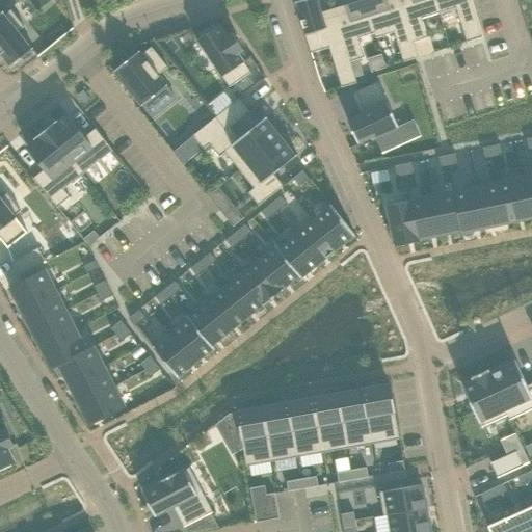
[(317,0),(300,0),(295,2),(311,53),(328,47),(341,87),(355,83),(335,14),(322,18),(317,0)]
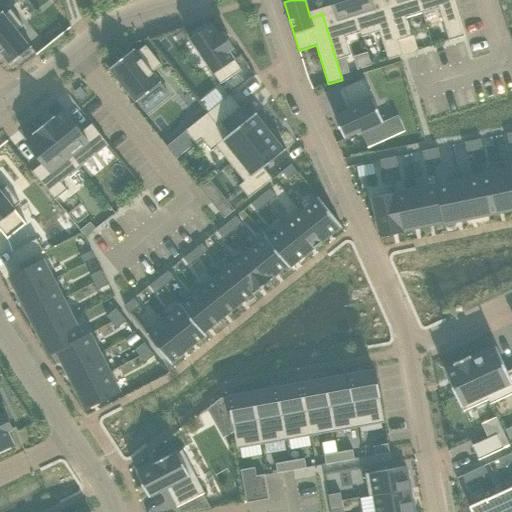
[(333,10),(322,13),(342,80),(343,79),(337,59),(346,56),(350,55),(350,54),(346,42),(344,37),(346,36),(354,33),(360,32),(360,33),(361,36),(362,36),(351,0),(329,0),(331,5),(333,10)]
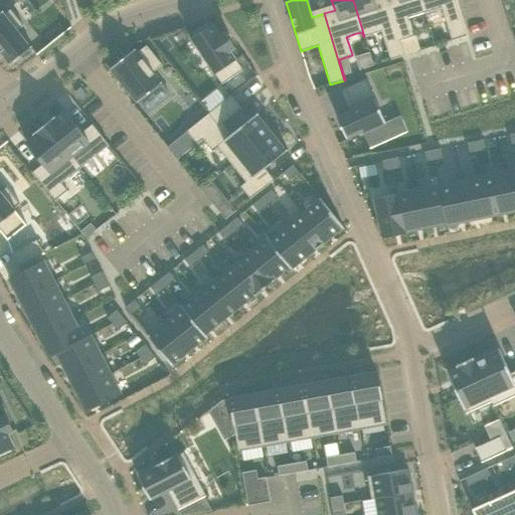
[(353,0),(364,36),(366,35),(381,31),(389,56),(390,59),(404,55),(399,40),(386,0),(353,0)]
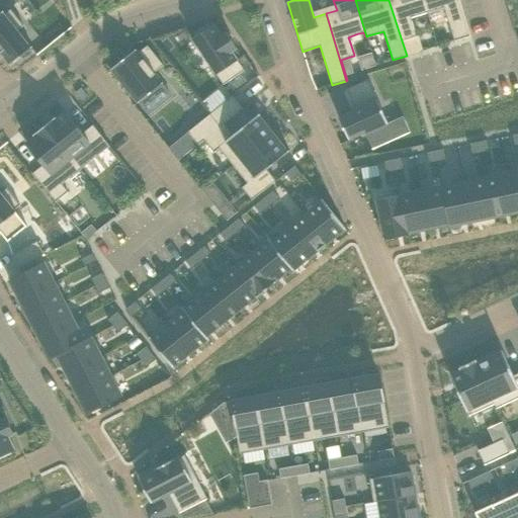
[(389,0),(402,40),(407,56),(403,40),(416,36),(411,21),(410,18),(414,17),(427,13),(423,0),(389,0)]
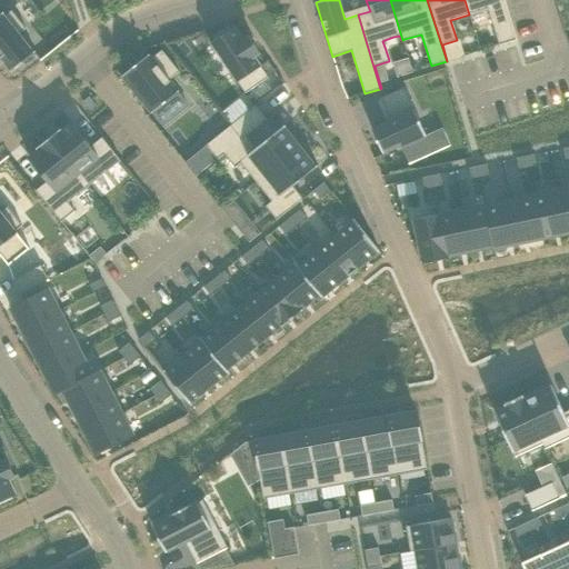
[(465,0),(469,15),(488,8),(497,37),(499,45),(516,40),(502,0),(465,0)]
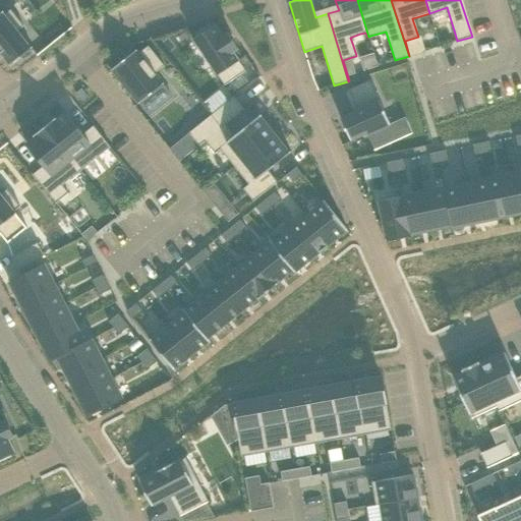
[(0,11),(0,52),(6,59),(9,63),(9,64),(8,65),(9,66),(33,48),(32,47),(31,47),(30,46),(26,43),(17,31),(22,26),(23,25),(10,9),(5,13),(4,14),(3,13),(2,13),(3,12),(3,11),(1,12),(0,11)]
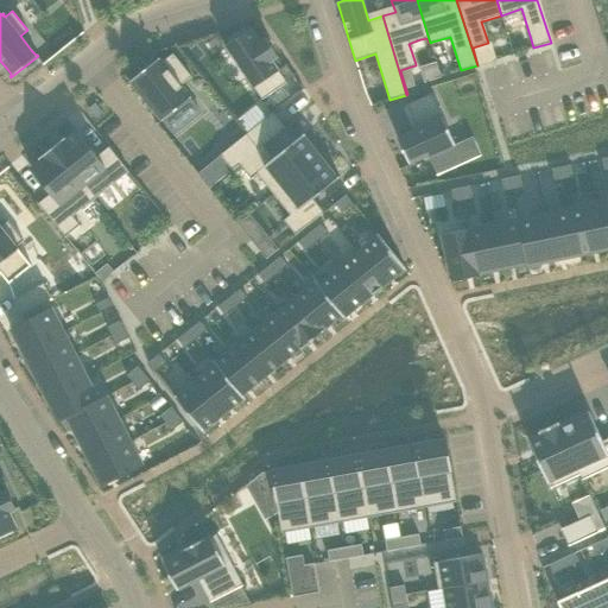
[(230,43),(226,46),(261,100),(286,82),(273,63),(271,61),(276,57),(277,57),(265,39),(259,43),(251,30),(246,32),(244,29),(228,39),(230,43)]
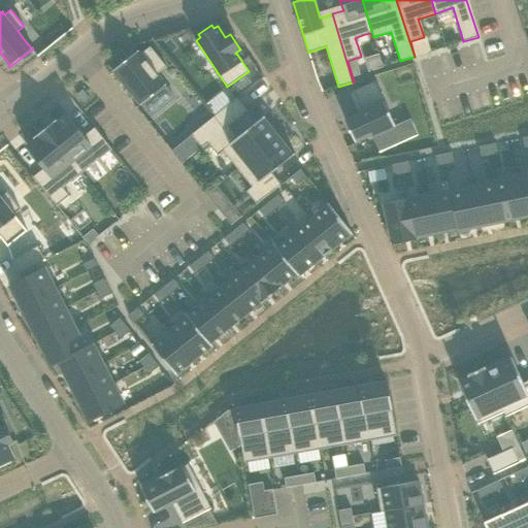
[(138,50),(112,71),(113,72),(113,71),(139,104),(140,105),(166,85),(165,84),(165,85),(157,74),(166,67),(150,46),(140,54),(139,53),(138,52),(139,51),(138,50)]
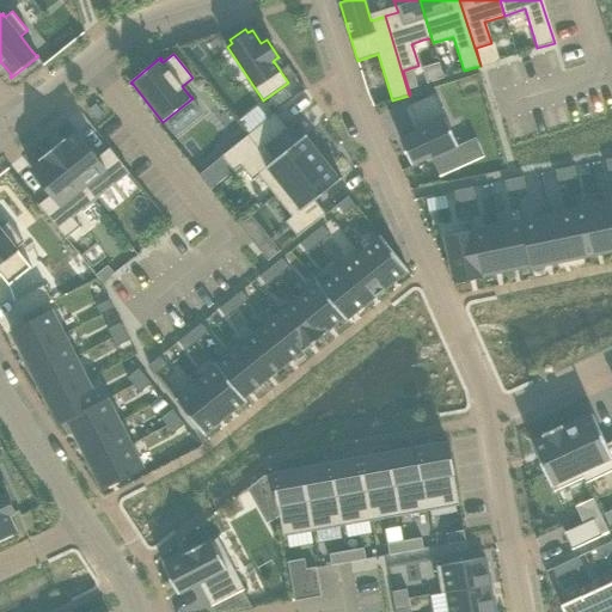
[(416,130),(399,138),(411,165),(430,157),(432,159),(459,146),(435,93),(410,105),(410,106),(420,129),(416,130)]
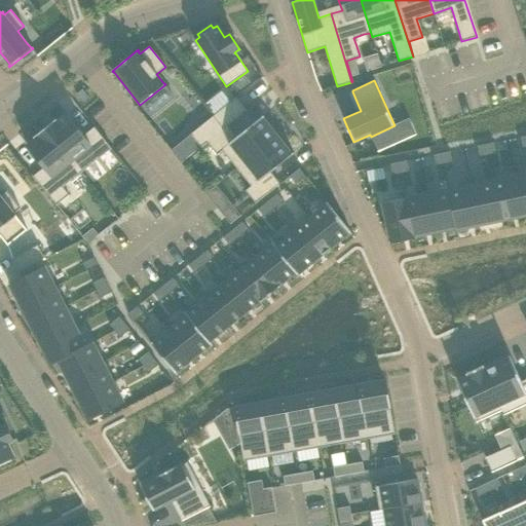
[(236,98),(213,116),(223,128),(228,125),(247,110),(236,98)]
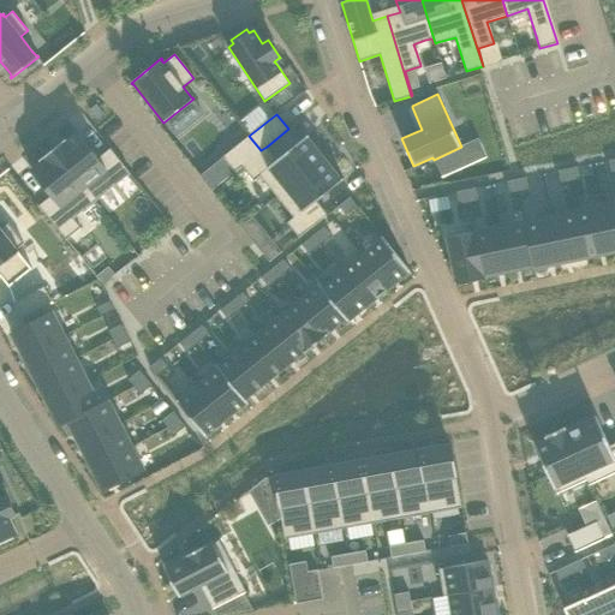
[(66,138),(52,149),(94,202),(130,173),(109,149),(97,159),(76,133),(67,141),(66,138)]
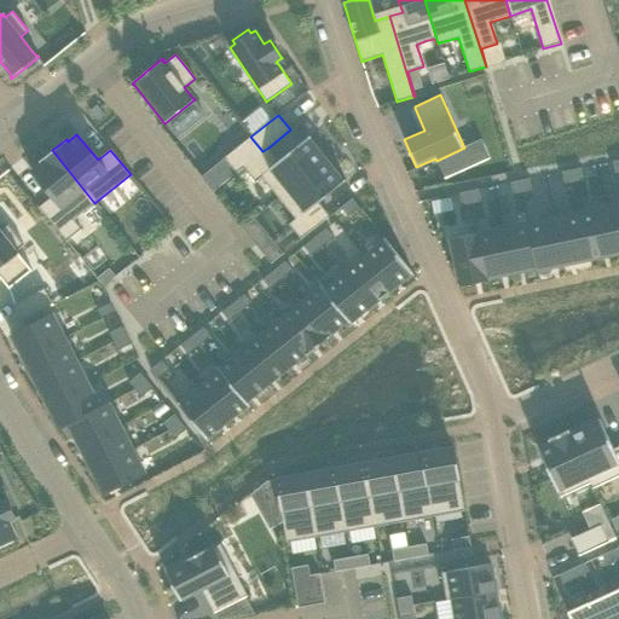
[(262,151),(243,167),(255,183),(261,177),(278,198),(327,160),(310,138),(311,138),(310,136),(278,161),(268,148),(262,151)]
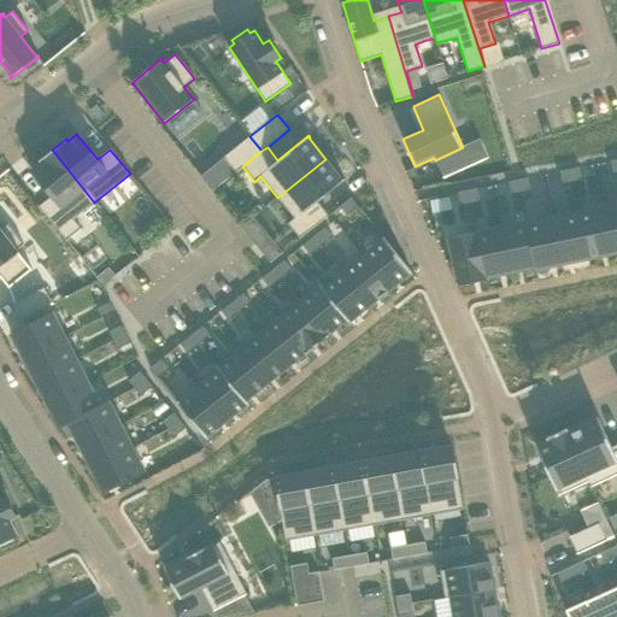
[(250,136),(223,158),(235,172),(242,166),(262,151),(250,136)]
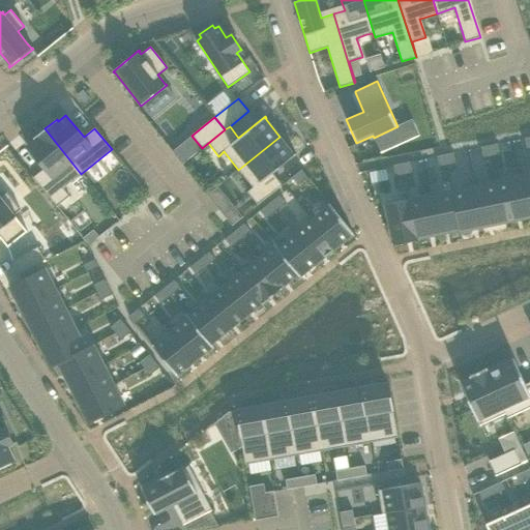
[(34,140),(27,146),(45,168),(33,177),(57,206),(69,197),(63,188),(81,174),(45,128),(33,138),(34,140)]
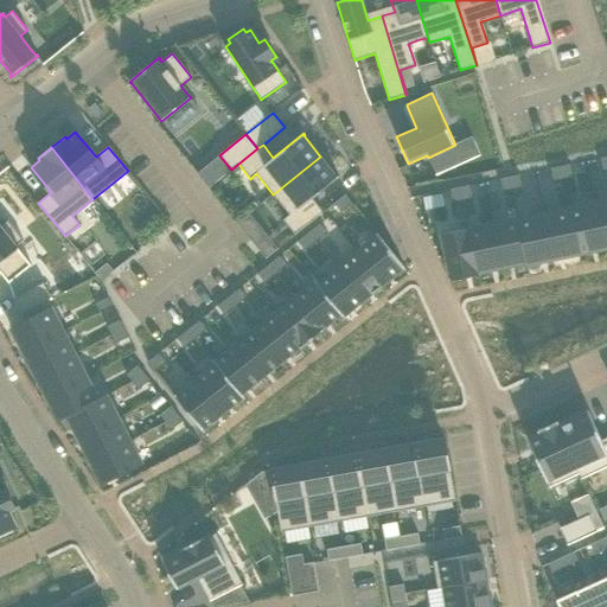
[(320,157),(273,195),(289,215),(283,219),(295,235),(324,211),(313,198),(339,178),(338,176),(337,177),(320,157)]
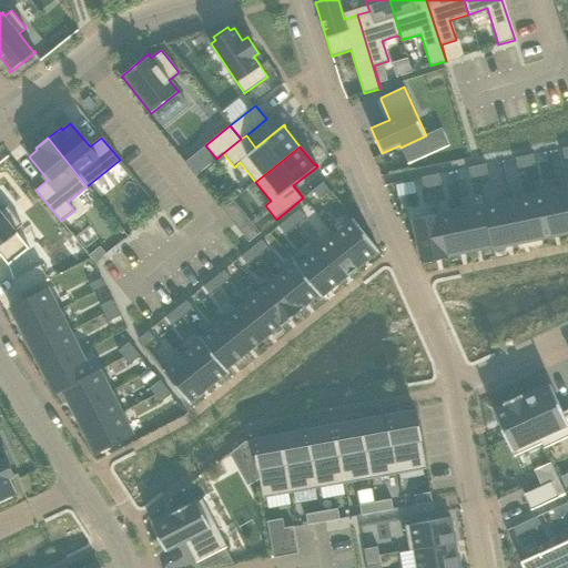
[(533,154),(524,155),(526,169),(535,168),(533,154)]
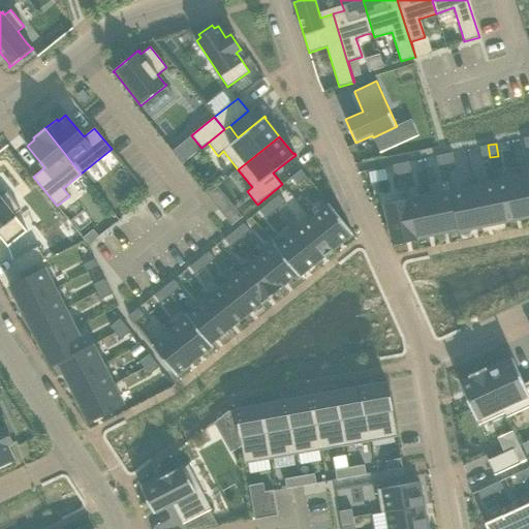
[(488,145),(479,147),(481,159),(490,157),(488,145)]
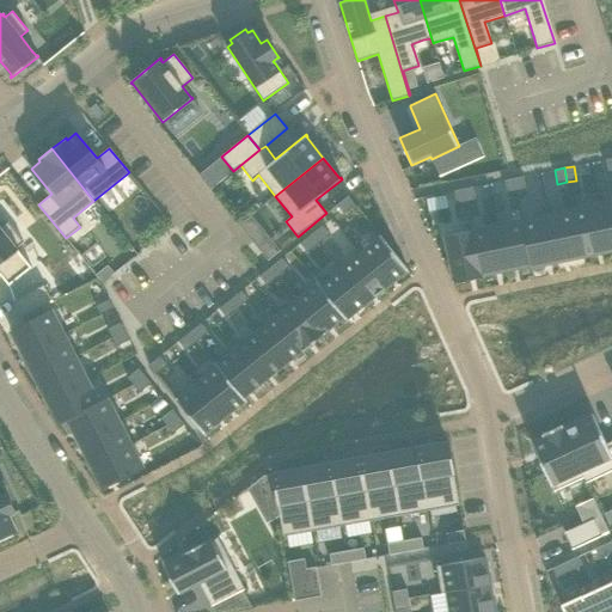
[(522,176),(513,178),(516,193),(526,190),(522,176)]
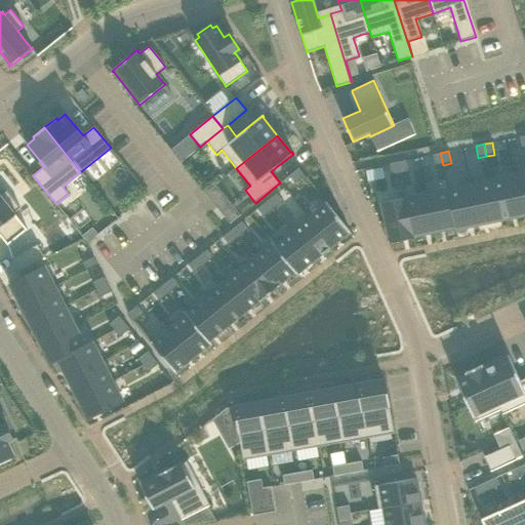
[(440,153),(432,155),(435,167),(443,165),(440,153)]
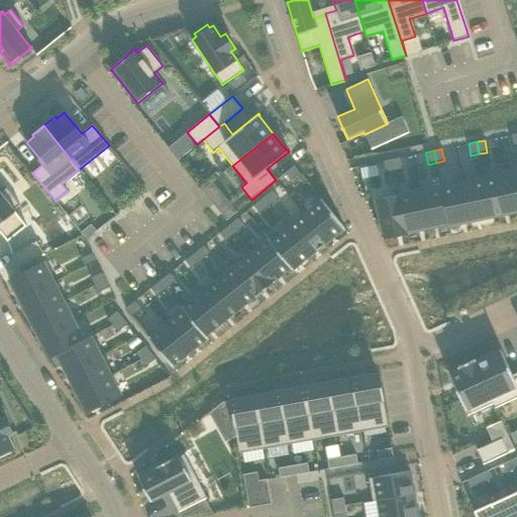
[(399,158),(391,160),(393,172),(401,170),(399,158)]
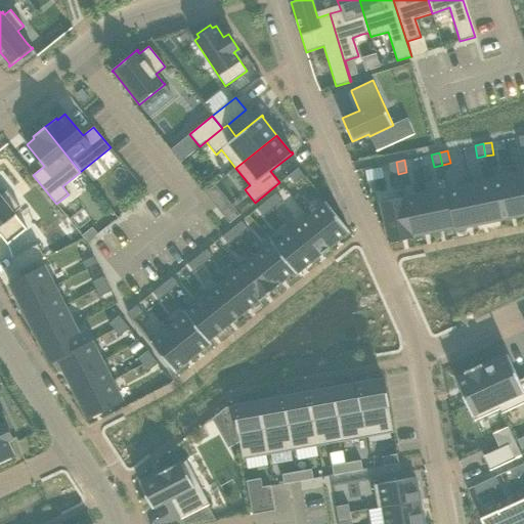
[(396,162),(388,163),(390,175),(398,174),(396,162)]
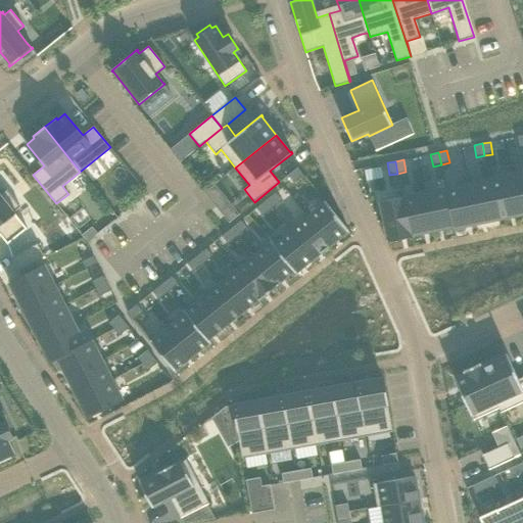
[(297,168),(288,175),(294,183),(303,175),(297,168)]
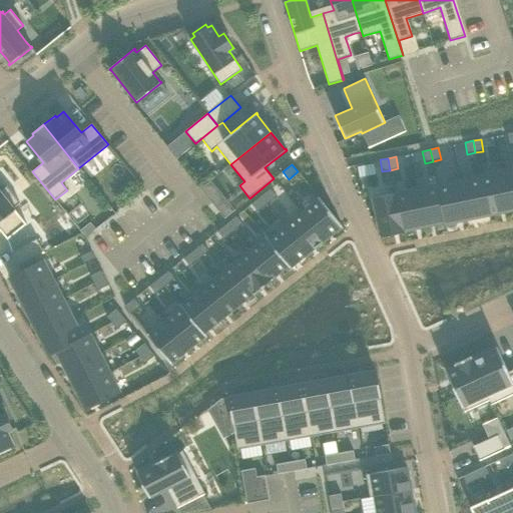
[(512,168),(501,171),(509,210),(512,209),(512,168)]
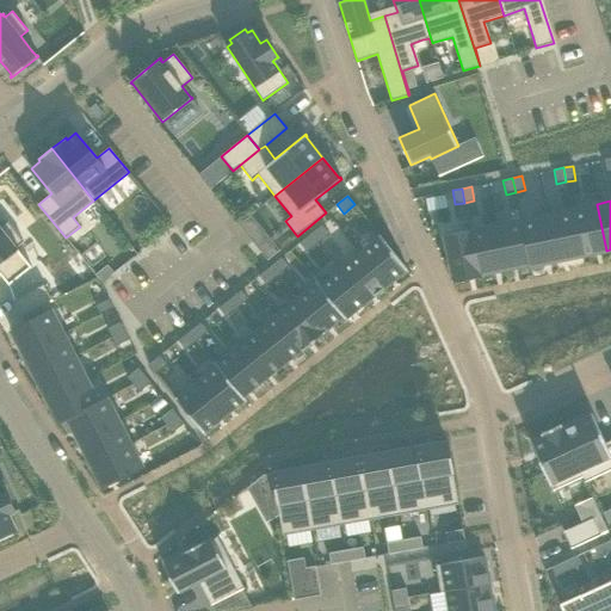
[(597,204),(572,209),(581,255),(606,251),(597,204)]
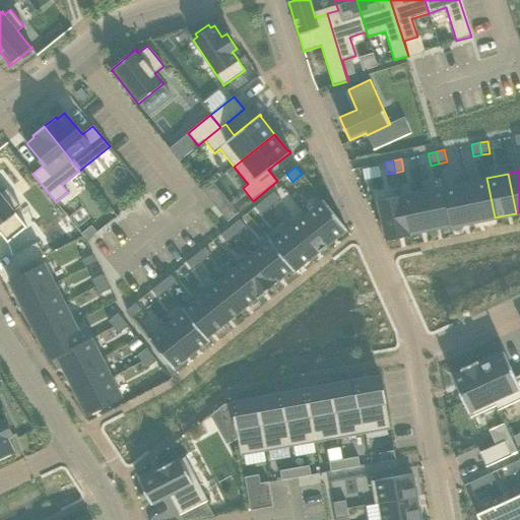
[(486,178),(465,183),(473,222),(495,217),(486,178)]
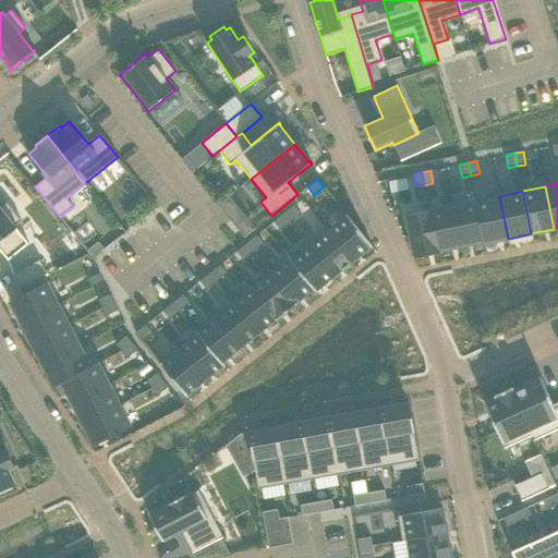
[(499,196),(476,201),(485,243),(508,239),(499,196)]
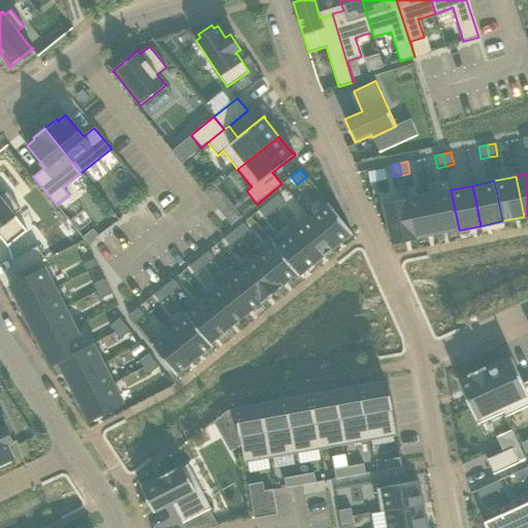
[(451,190),(429,194),(436,233),(457,229),(458,230),(459,230),(451,190)]
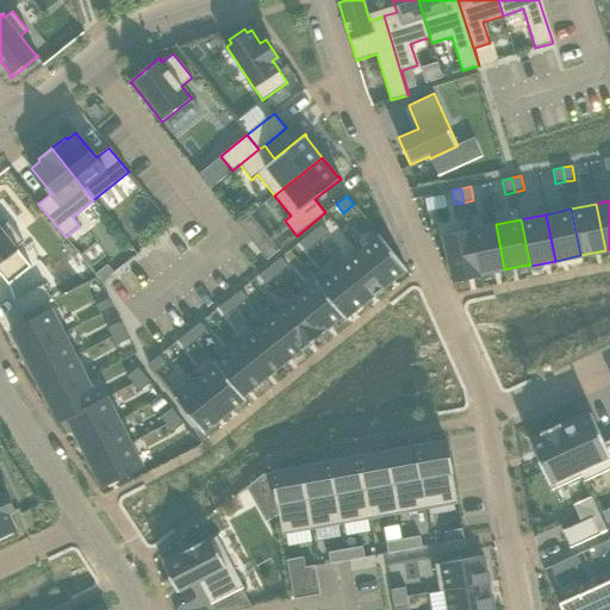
[(0,274),(8,285),(31,267),(24,257),(18,250),(19,249),(19,248),(18,249),(16,247),(22,243),(23,241),(7,222),(0,228),(0,226),(0,274)]
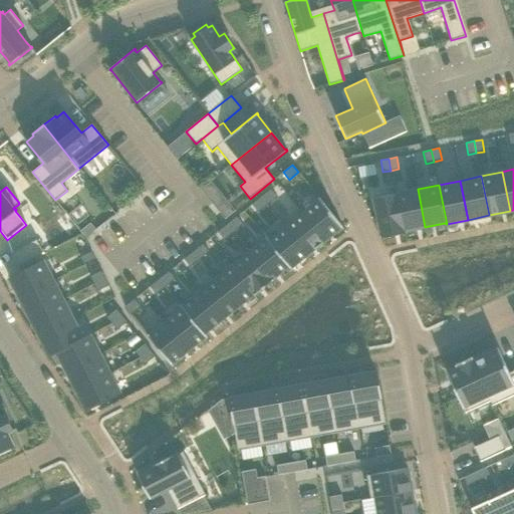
[(270,189),(261,197),(267,205),(277,197),(270,189)]
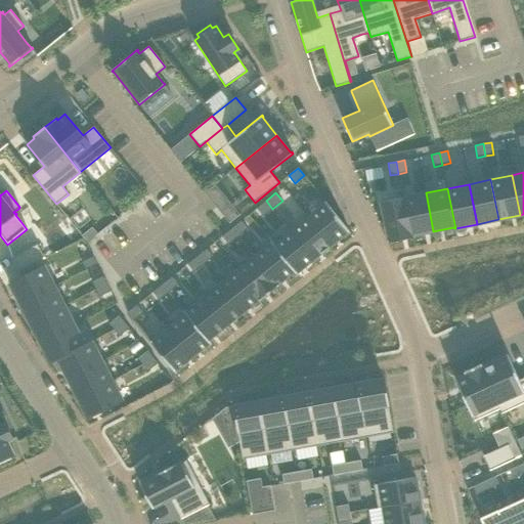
[(426,192),(403,198),(411,237),(413,237),(412,235),(433,231),(426,192)]
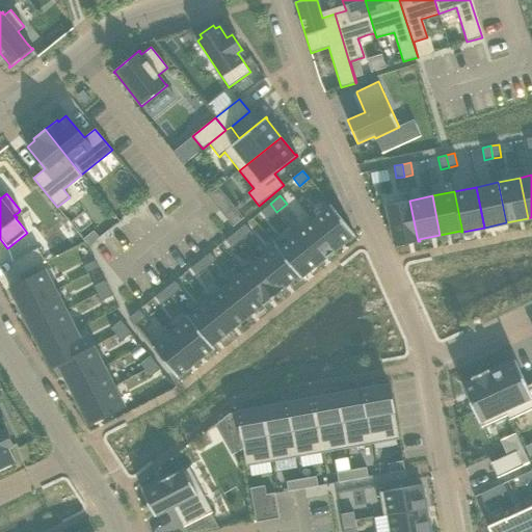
[(228,200),(217,208),(224,217),(235,209),(228,200)]
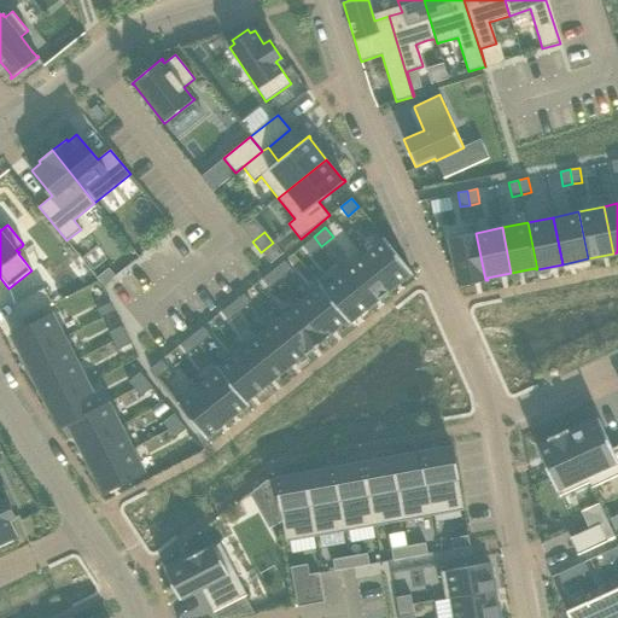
[(476,233),(449,238),(459,285),(485,280),(476,233)]
